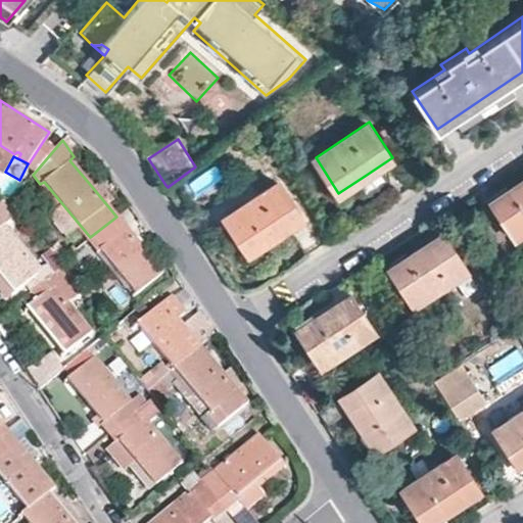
[(515,233),(522,228),(522,175),(516,180),(491,197),(515,233)]
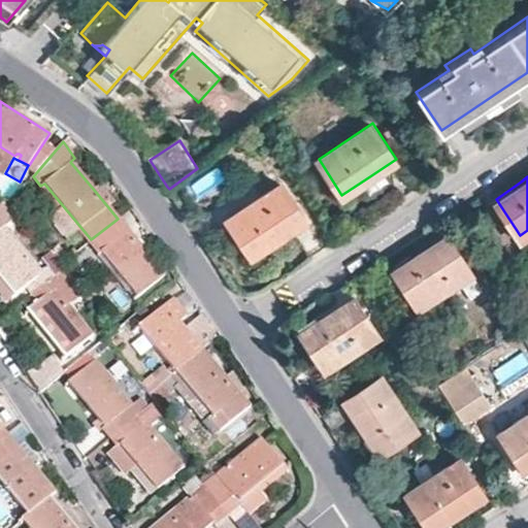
[(86,244),(91,239),(44,184),(40,186),(40,189),(86,244)]
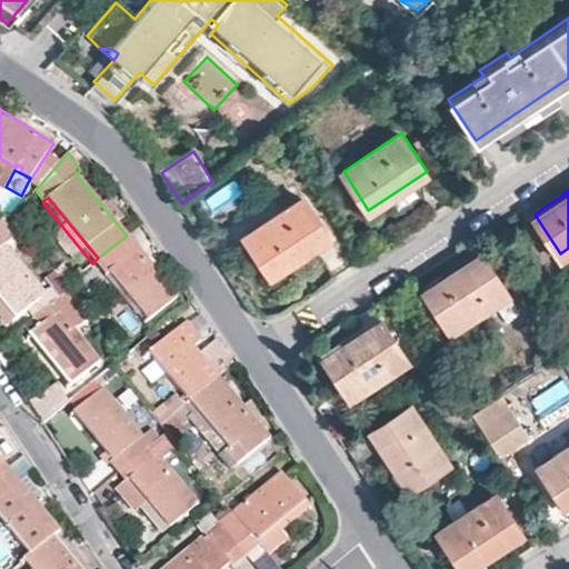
[(328,238),(301,198),(242,238),(251,251),(268,278),(328,238)]
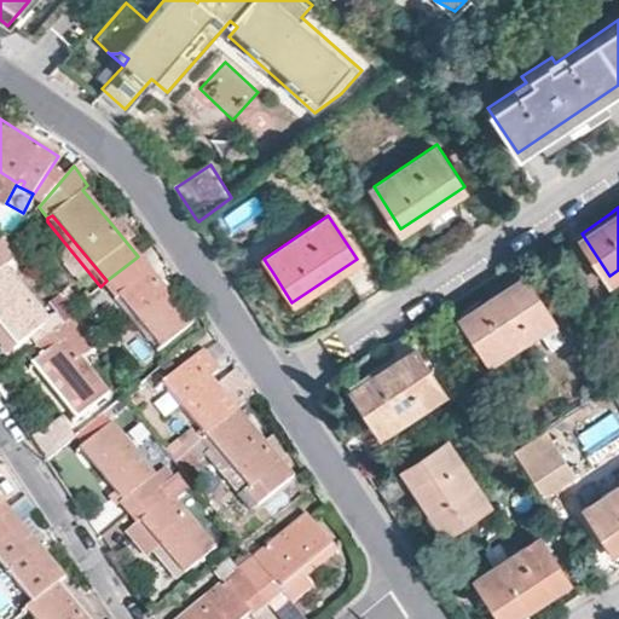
[(117,217),(110,223),(127,243),(134,237),(117,217)]
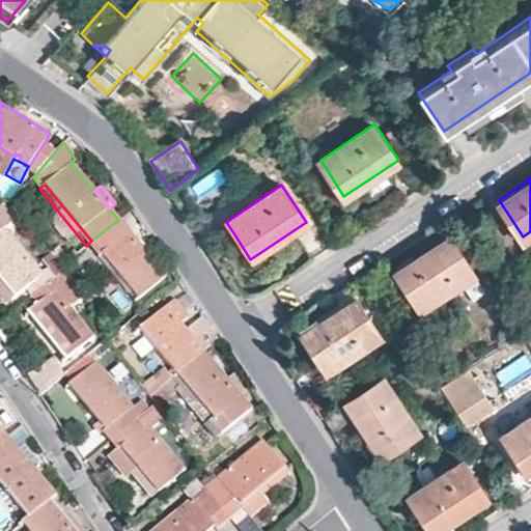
[(0,233),(5,229),(19,219),(0,201),(0,233)]
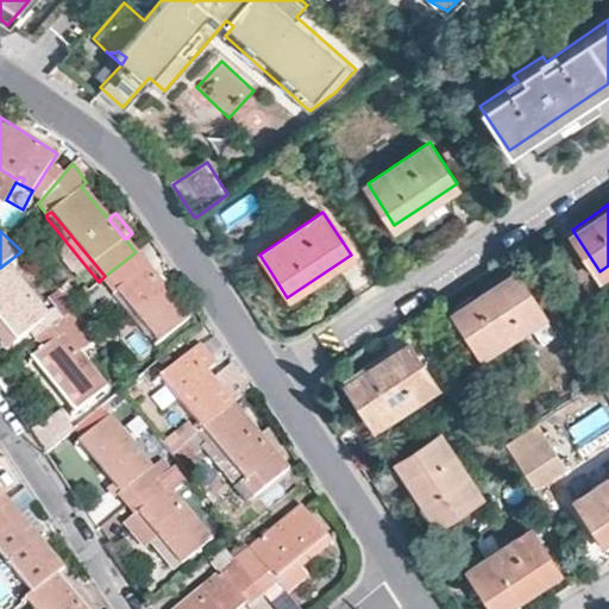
[(158,280),(136,252),(105,276),(159,341),(189,318),(158,280)]
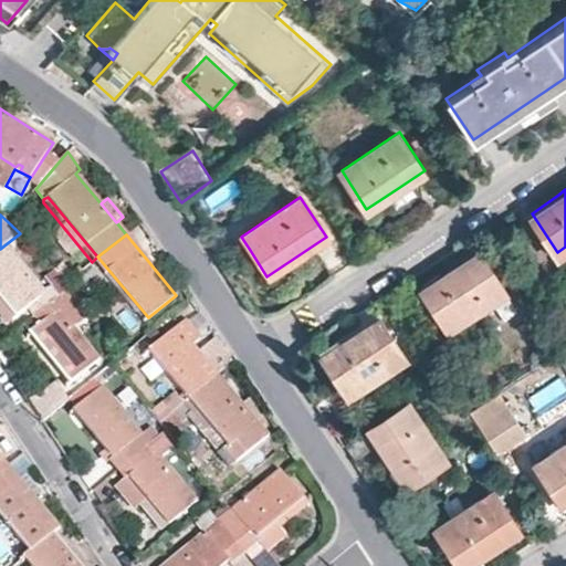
[(447,320),(504,281),(478,242),(444,264),(421,280),(447,320)]
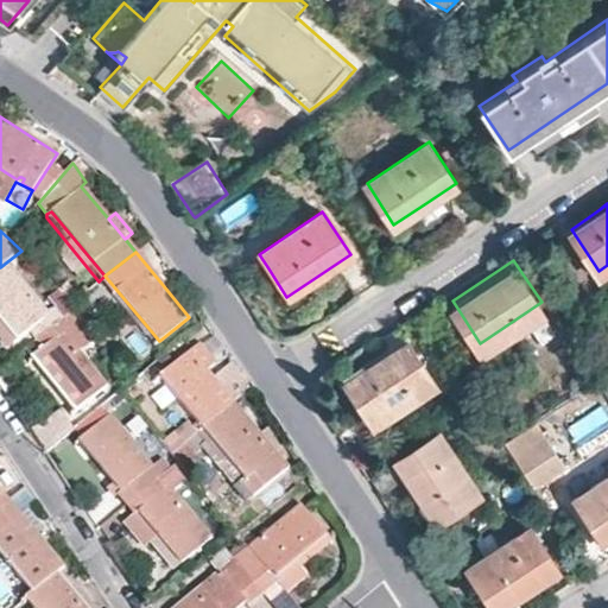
[(48,315),(6,263),(0,267),(0,346),(5,352),(19,340),(43,318),(48,315)]
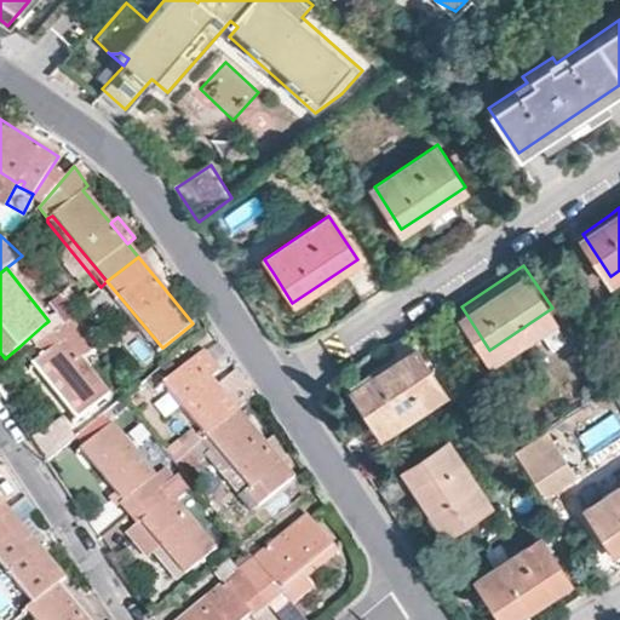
[(101,345),(76,316),(68,322),(75,332),(65,342),(81,361),(101,345)]
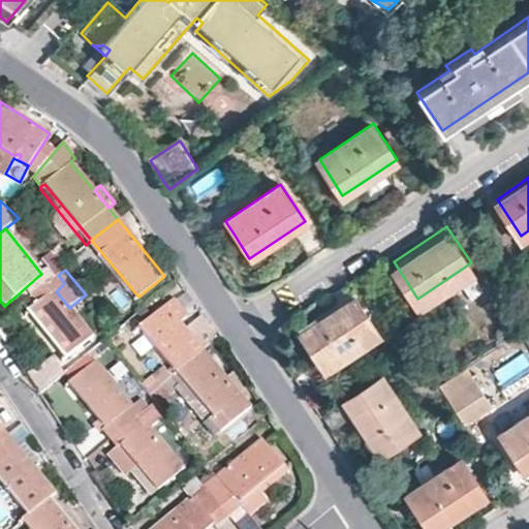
[(64,283),(58,275),(45,285),(52,293),(45,298),(29,311),(49,335),(66,358),(92,337),(69,308),(56,291),(64,283)]
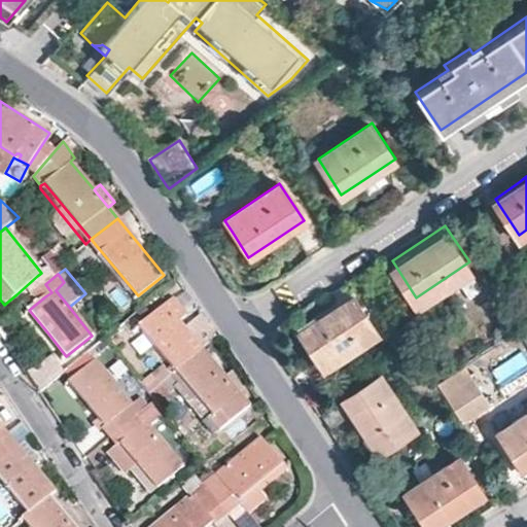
[(39,289),(45,284),(37,276),(32,281),(39,289)]
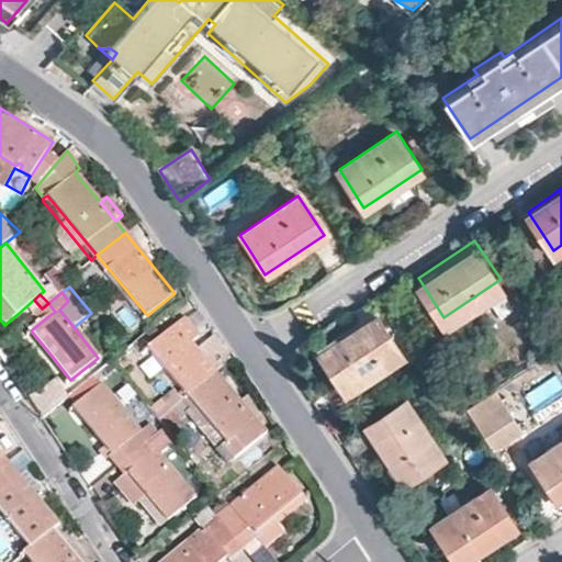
[(55,312),(48,303),(42,308),(48,316),(55,312)]
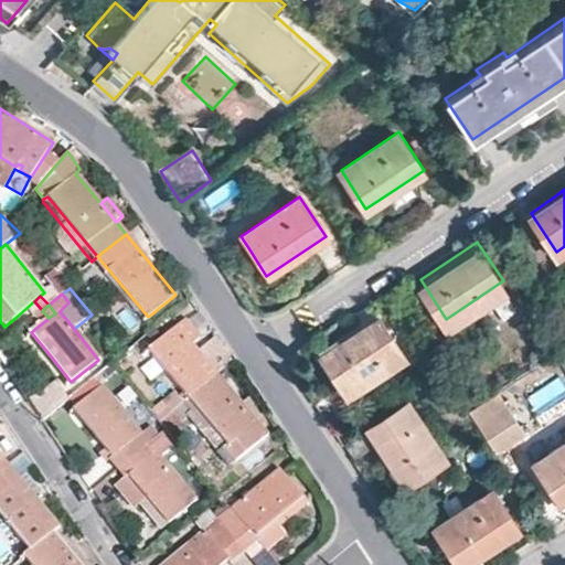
[(405,358),(380,318),(320,356),(342,388),(347,396),(405,358)]
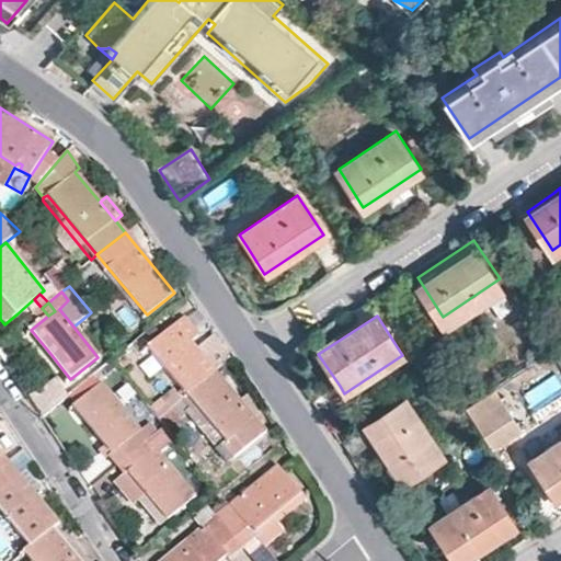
[(192,343),(189,339),(196,332),(185,318),(146,348),(181,391),(178,395),(181,400),(185,397),(216,371),(192,343)]
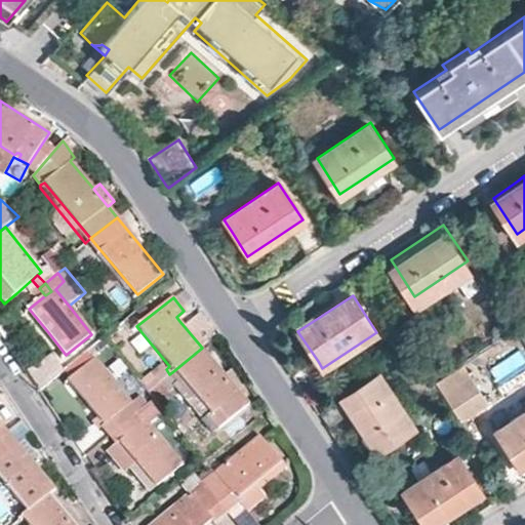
[(206,354),(202,348),(173,371),(221,428),(249,405),(239,393),(245,388),(231,371),(212,348),(206,354)]
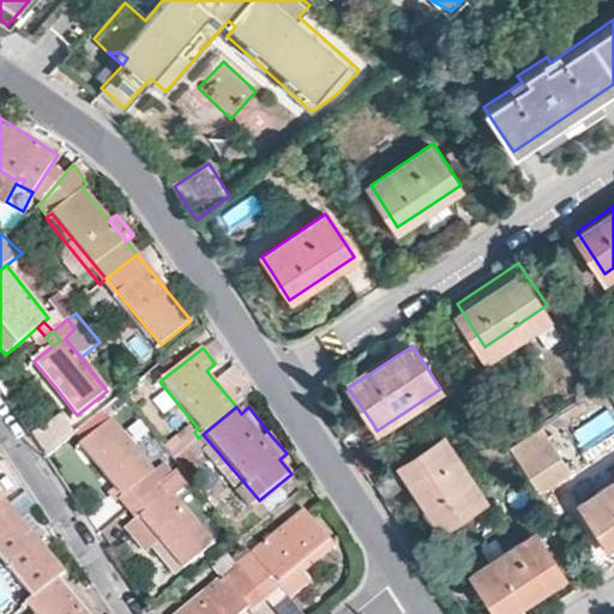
[(34,431),(48,451),(73,432),(59,413),(34,431)]
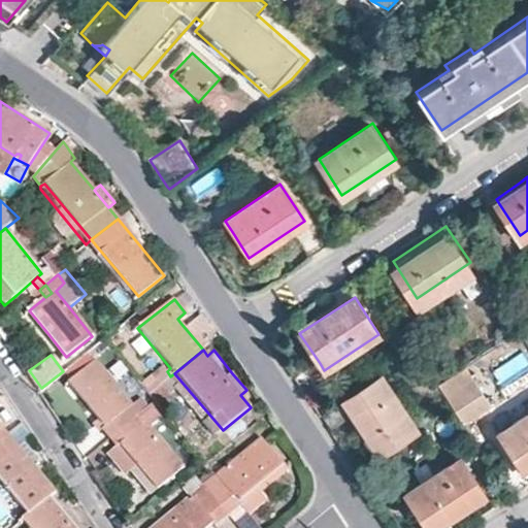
[(90,409),(112,436),(145,408),(139,401),(132,406),(94,361),(68,383),(90,409)]
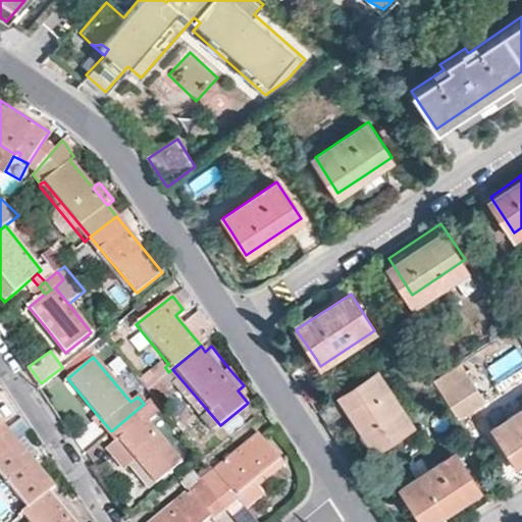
[(458,361),(431,377),(457,417),(482,400),(458,361)]
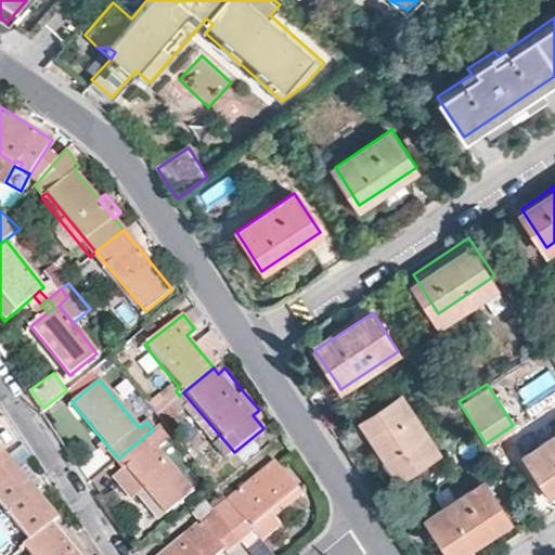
[(438,447),(401,389),(362,415),(384,449),(400,472),(438,447)]
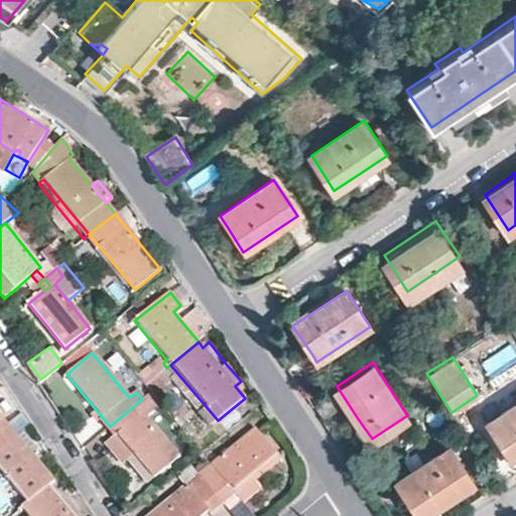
[(163,371),(166,368),(163,363),(151,372),(155,377),(163,371)]
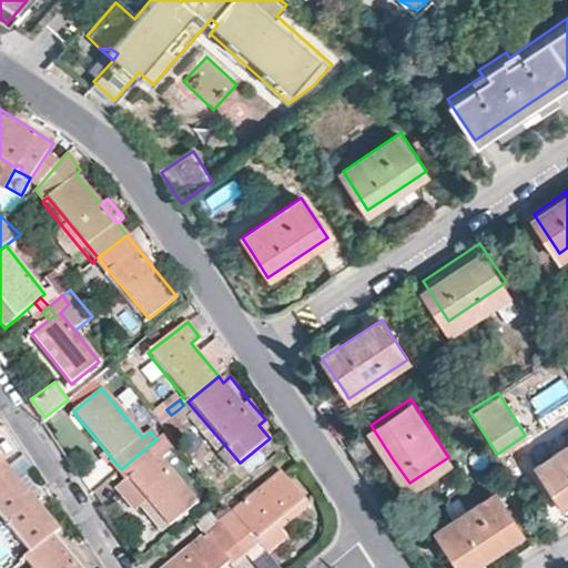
[(160,425),(171,415),(166,409),(162,405),(151,414),(160,425)]
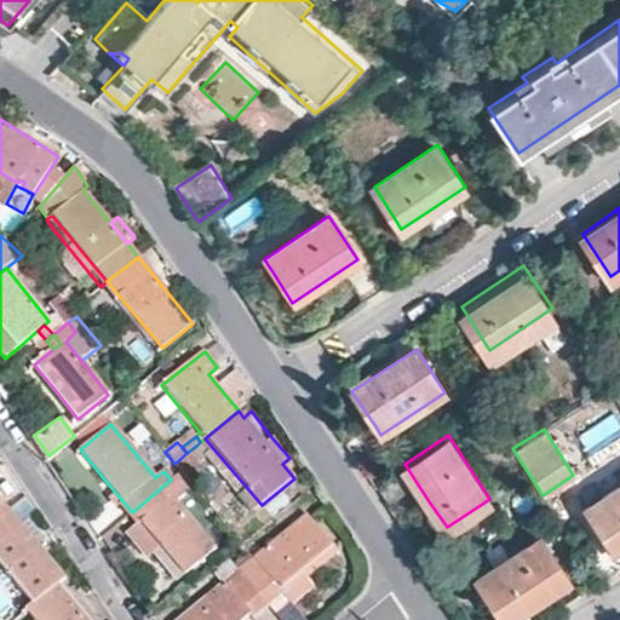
[(205,457),(196,446),(187,453),(196,464),(205,457)]
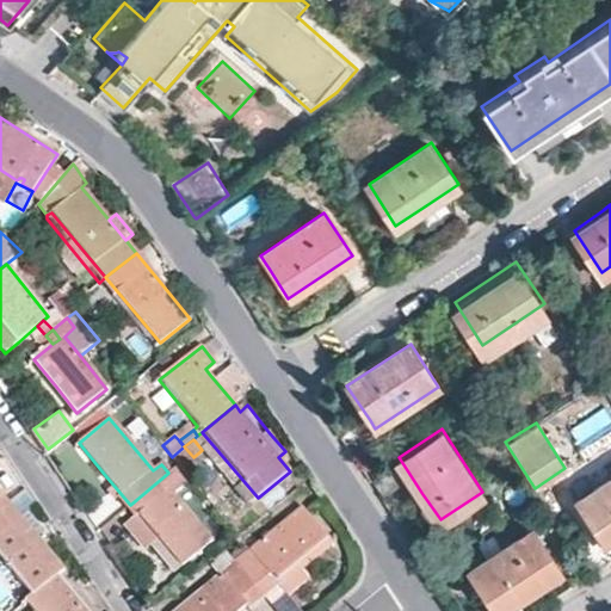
[(193,457),(184,446),(172,457),(179,464),(181,468),(193,457)]
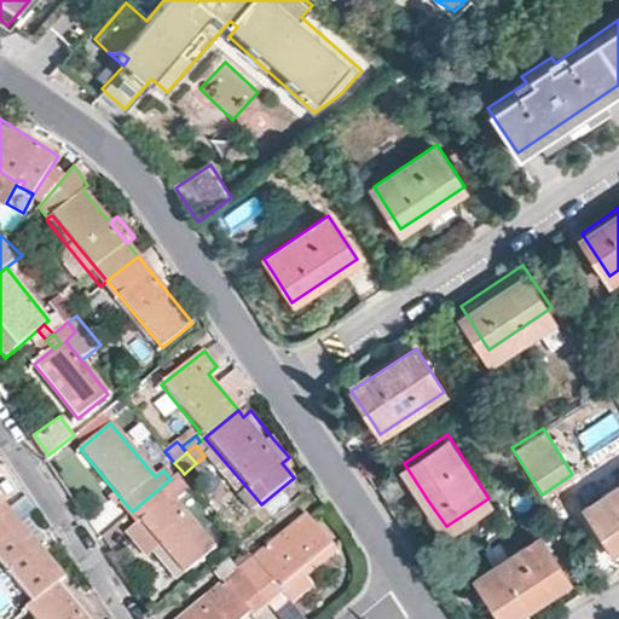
[(618,538),(618,476),(584,499),(612,543),(618,538)]
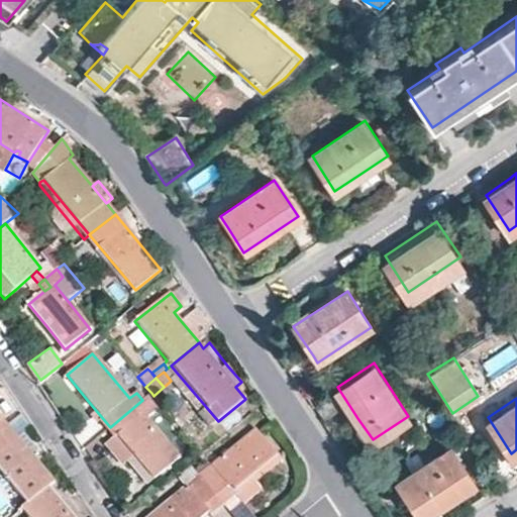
[(142,400),(110,427),(116,435),(134,456),(153,480),(180,458),(143,416),(151,409),(142,400)]
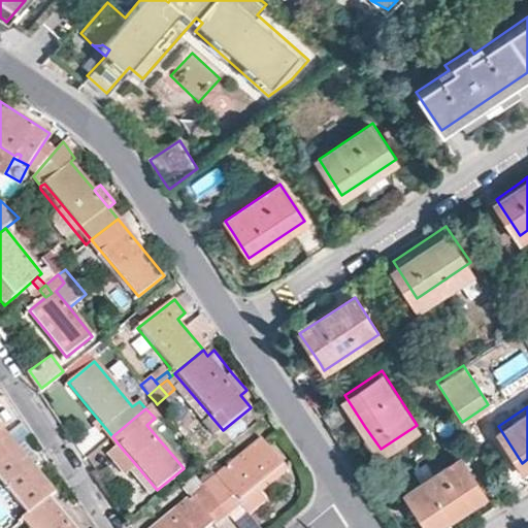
[(25,457),(6,434),(0,439),(0,480),(29,514),(48,497),(55,492),(25,457)]
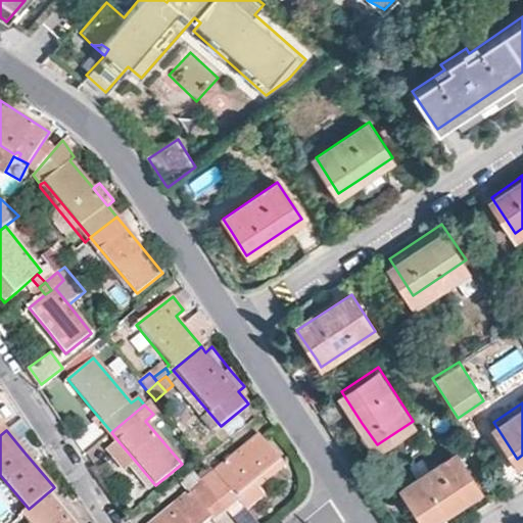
[(260,435),(202,483),(224,509),(282,461),(273,450),(260,435)]
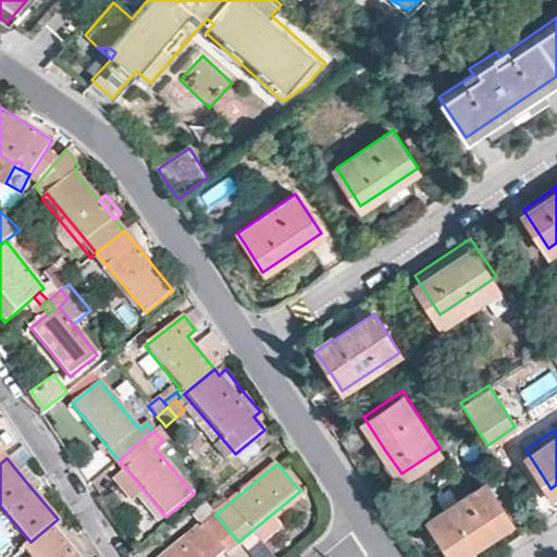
[(145,492),(125,469),(113,480),(122,491),(132,502),(145,492)]
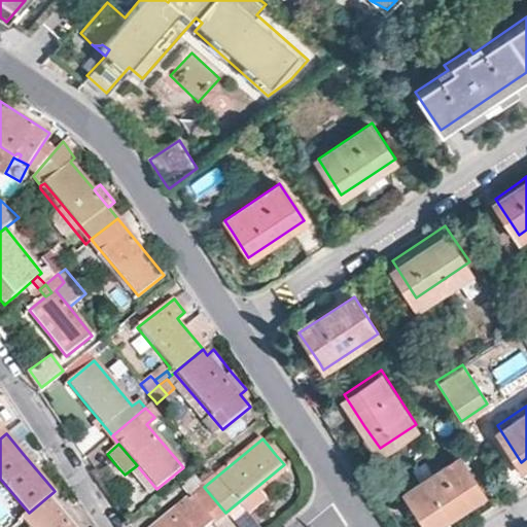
[(483,488),(459,452),(405,487),(414,501),(429,524),(483,488)]
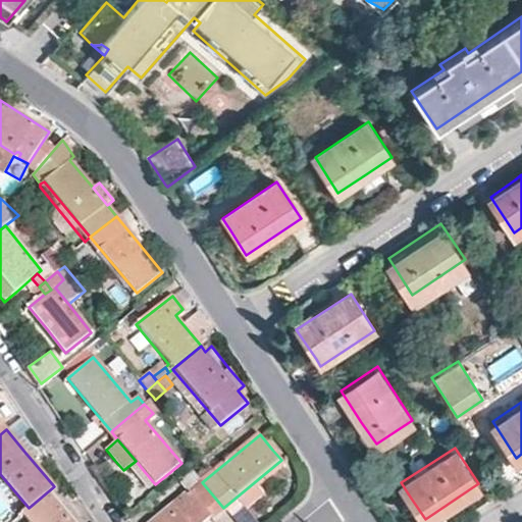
[(205,521),(223,508),(202,482),(153,521),(205,521)]
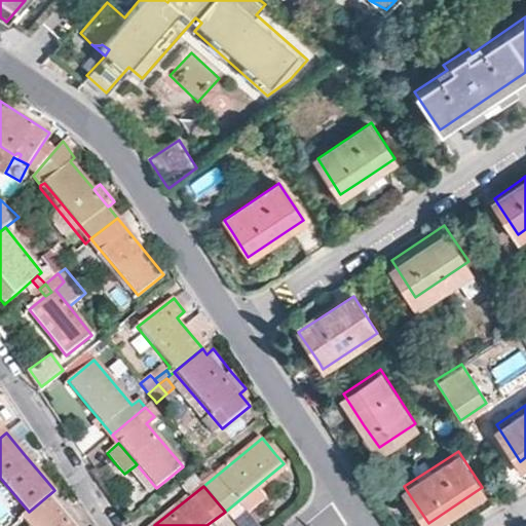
[(74,525),(69,520),(48,495),(29,512),(23,517),(30,525),(74,525)]
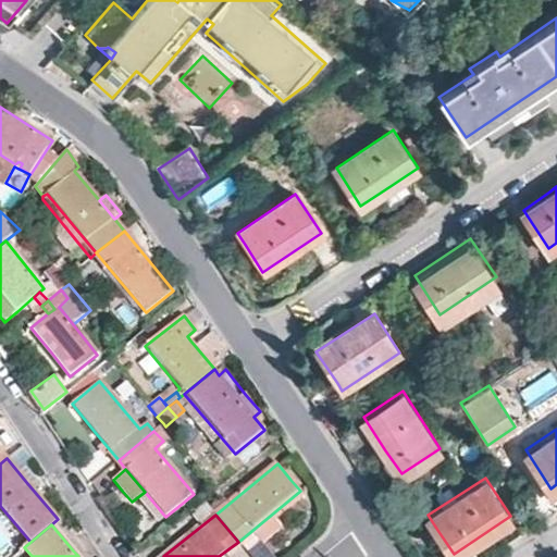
All buildings are outlined.
